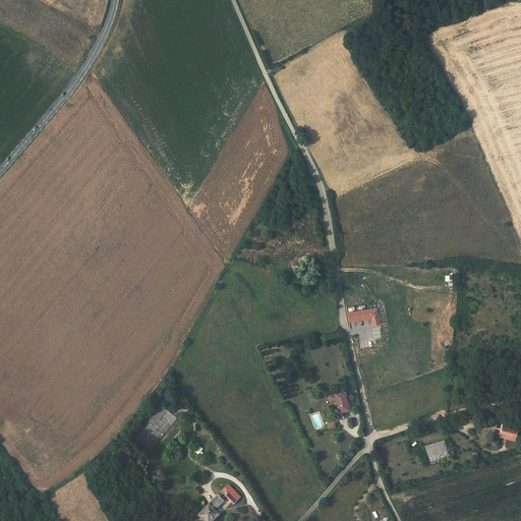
[(369,327),(380,325),(379,316),(378,316),(377,308),(347,312),(349,322),(367,319),(369,327)]
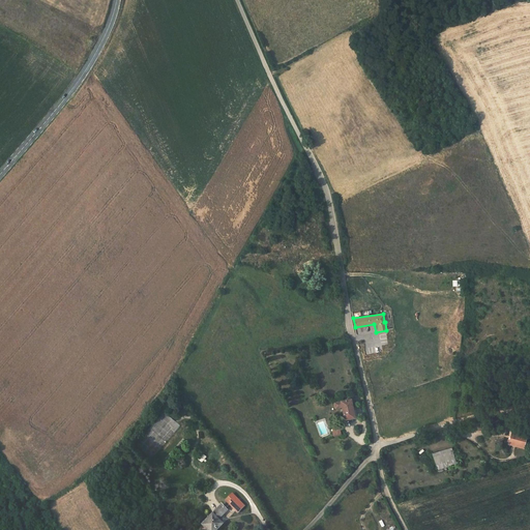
[(341,420),(353,417),(349,399),(336,401),(341,420)]
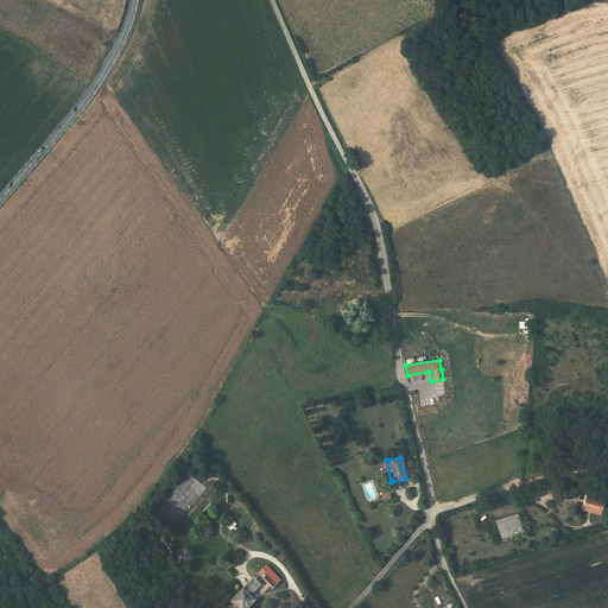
[(379,489),(380,496),(381,501),(388,499),(387,488),(379,489)]
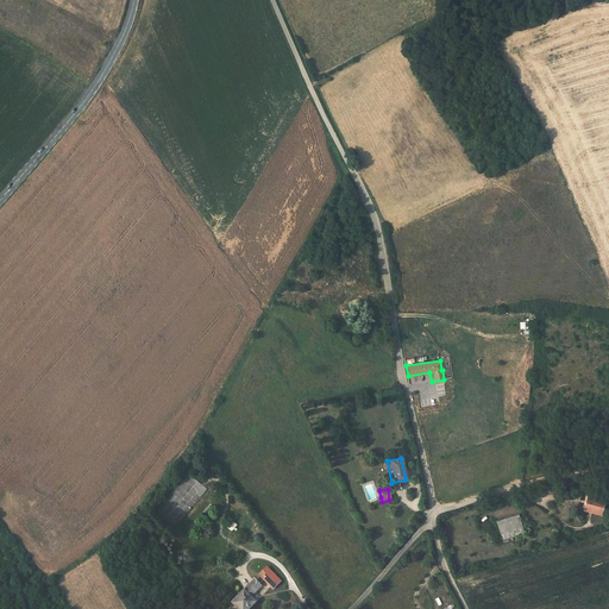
[(603,501),(588,496),(584,510),(600,515),(603,501)]
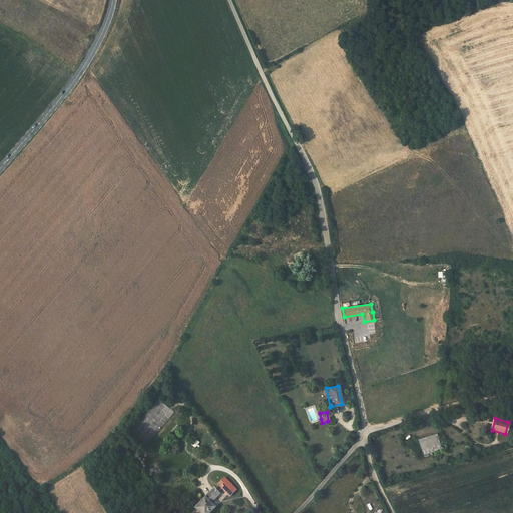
[(418,439),(422,455),(441,449),(437,434),(418,439)]
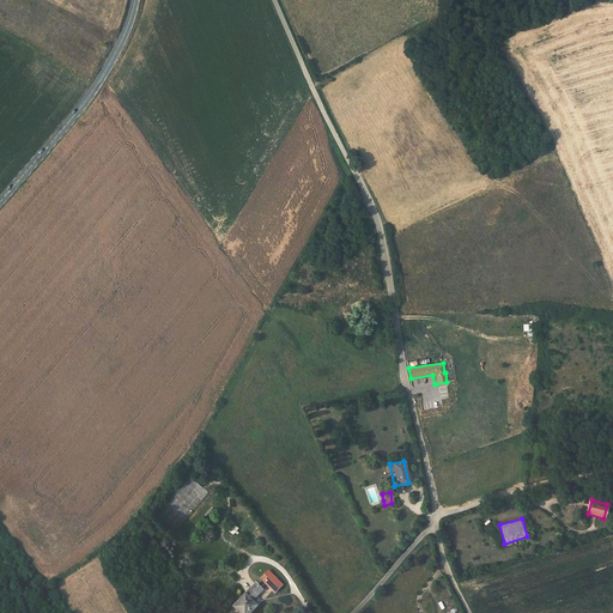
[(240,529),(236,525),(229,530),(234,535),(236,533),(238,535),(241,534),(238,530),(240,529)]
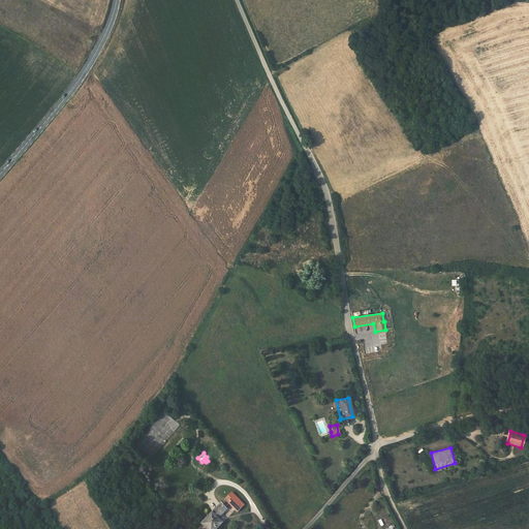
[(244,505),(231,493),(225,499),(238,511),(244,505)]
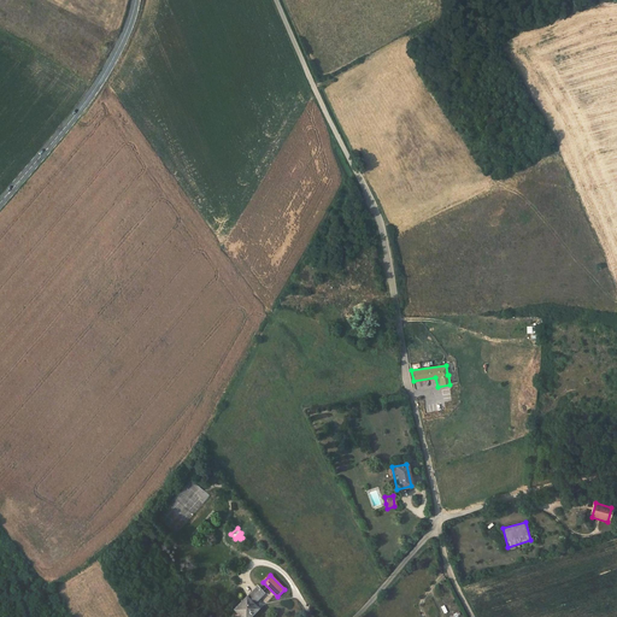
[(264,594),(258,588),(235,611),(241,616),(251,616),(257,611),(252,606),(264,594)]
